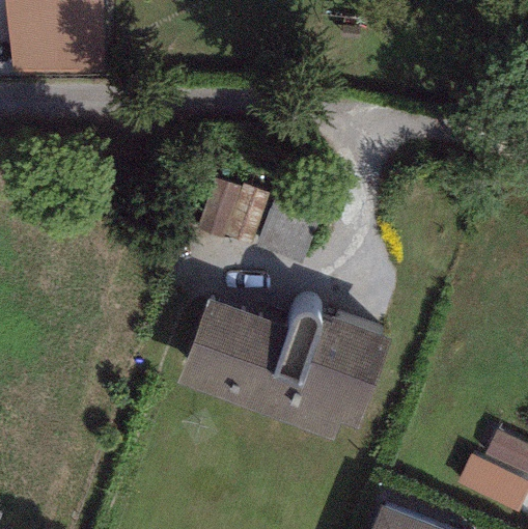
[(6,0),(12,76),(107,68),(102,0),(6,0)]
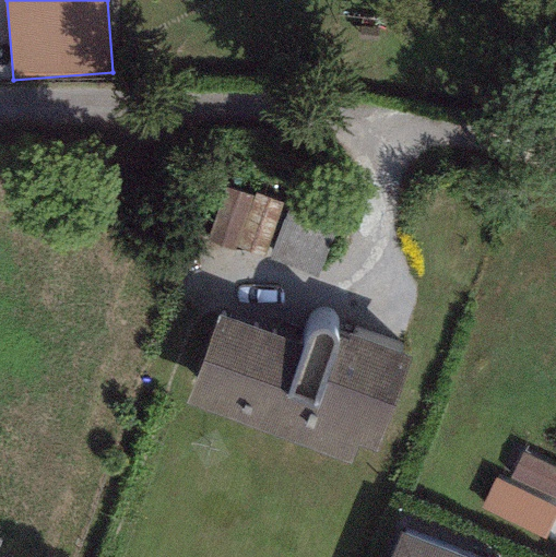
[(283,201),(224,184),(208,239),(265,257),(283,201)]
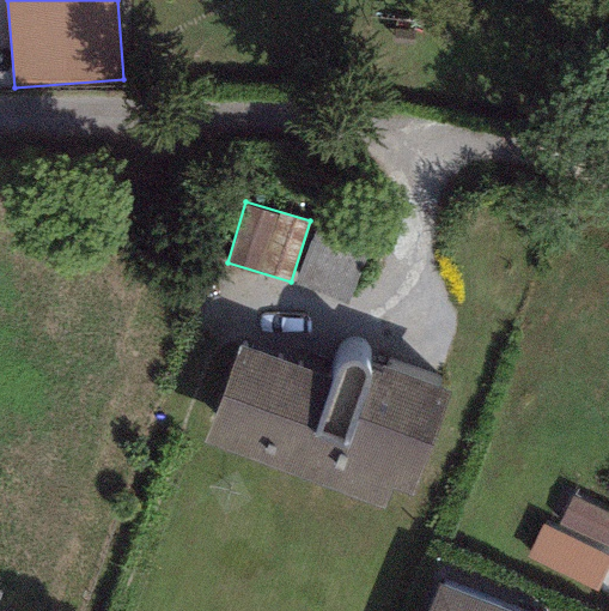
[(377,223),(327,204),(297,283),(347,301),(377,223)]
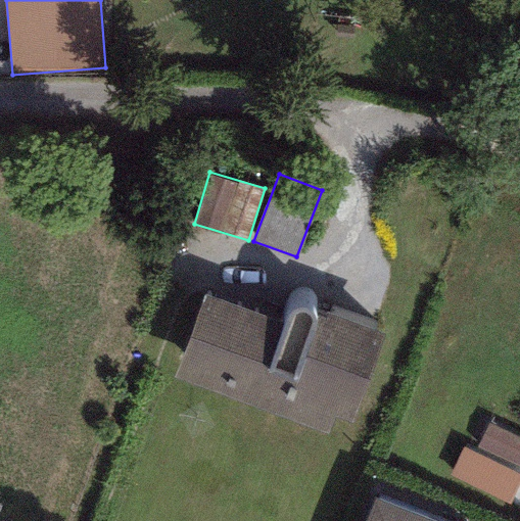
[(351,421),(384,332),(330,313),(327,320),(317,316),(315,310),(309,306),(300,309),(293,311),(289,318),(285,323),(206,293),(175,377),(329,434),(336,415),(351,421)]
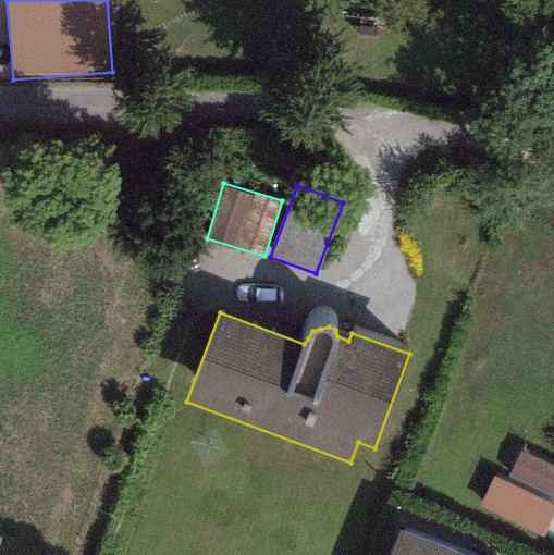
[(553,465),(522,449),(509,475),(553,495),(553,465)]
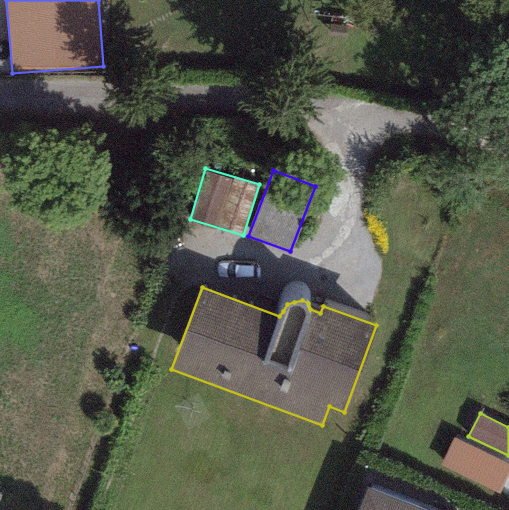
[(508,464),(454,437),(440,464),(498,493),(508,472),(508,464)]
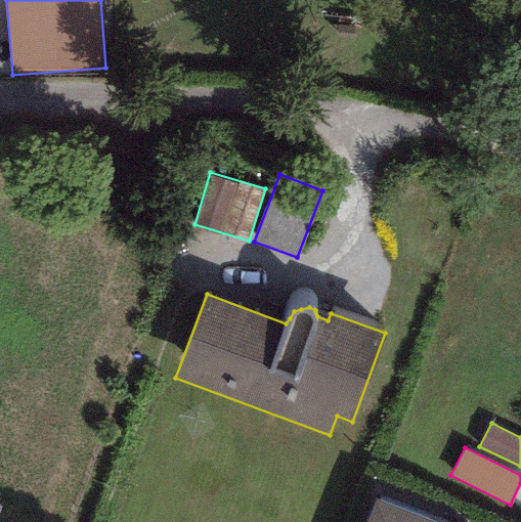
[(436,521),(375,498),(365,521),(436,521)]
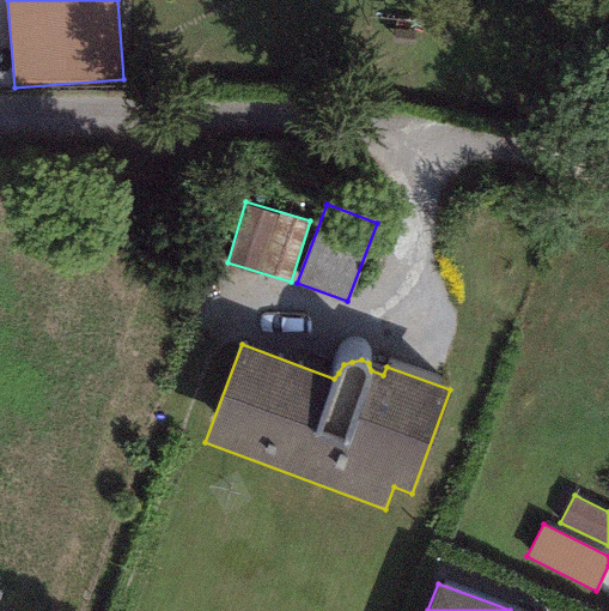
All buildings are outlined.
